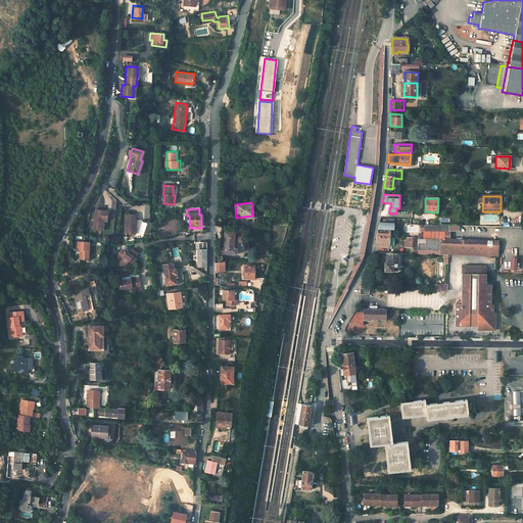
[(105,216),(93,212),(89,230),(97,232),(99,224),(103,225),(105,216)]
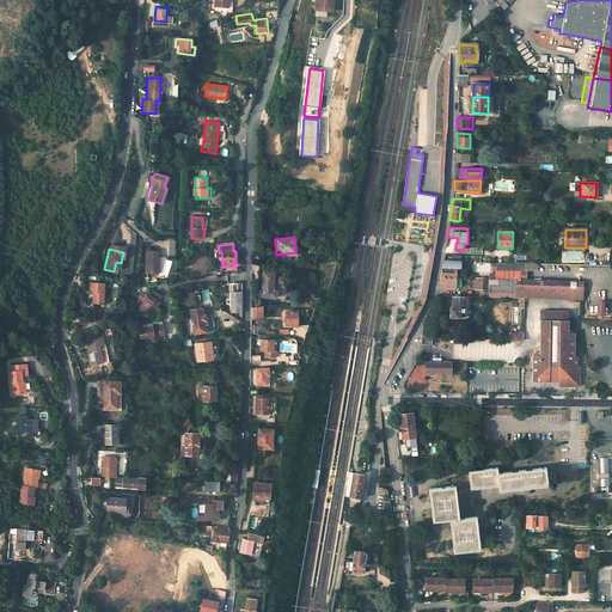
[(157,271),(157,249),(145,249),(144,250),(145,271),(157,271)]
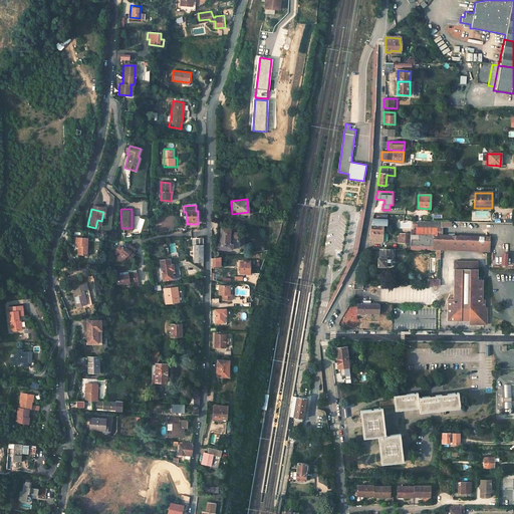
[(416,234),(441,235),(441,228),(441,222),(416,222),(416,226),(416,234)]
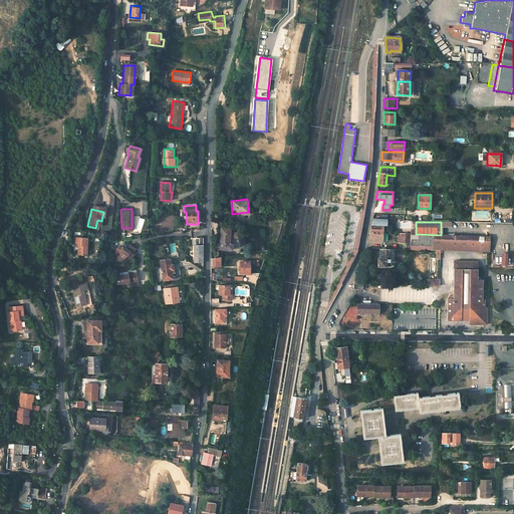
[(381,225),(370,224),(370,228),(369,233),(381,234),(381,230),(381,225)]
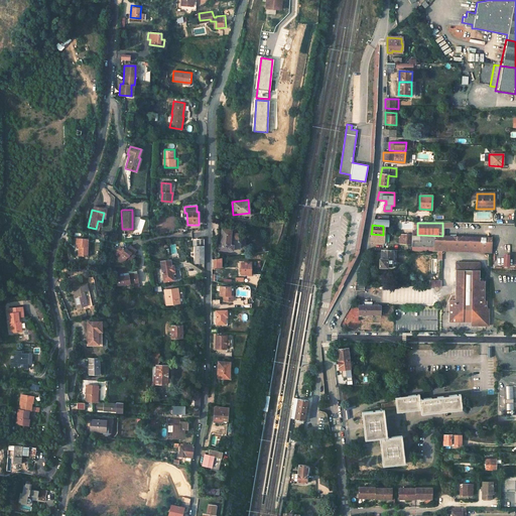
[(221,229),(219,250),(229,251),(231,230),(221,229)]
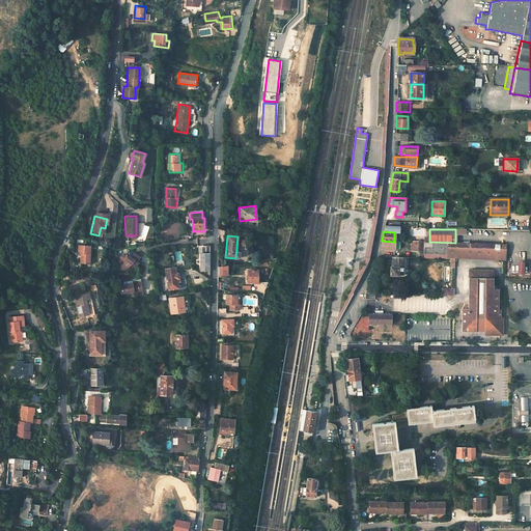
[(381,246),(381,249),(393,250),(394,242),(382,241),(381,246)]
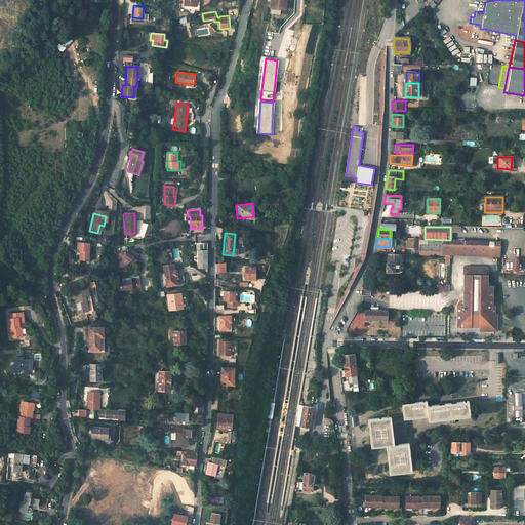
[(406,239),(405,247),(418,247),(418,239),(406,239)]
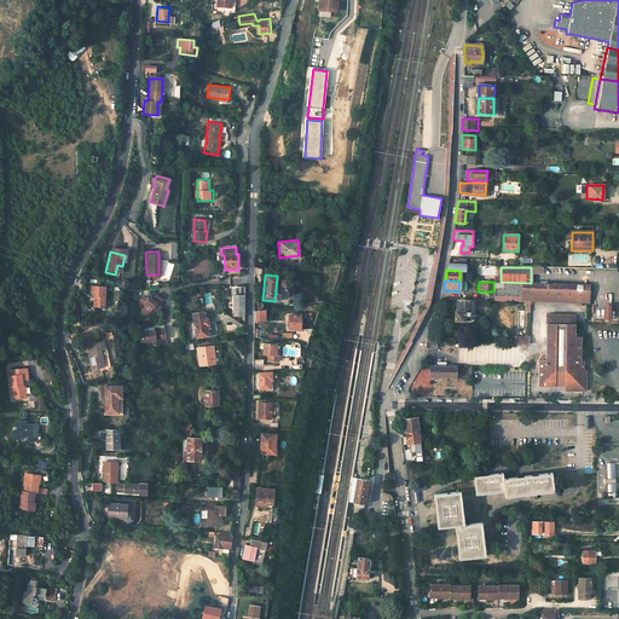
[(493,301),(530,302),(531,283),(501,282),(493,282),(493,291),(493,301)]
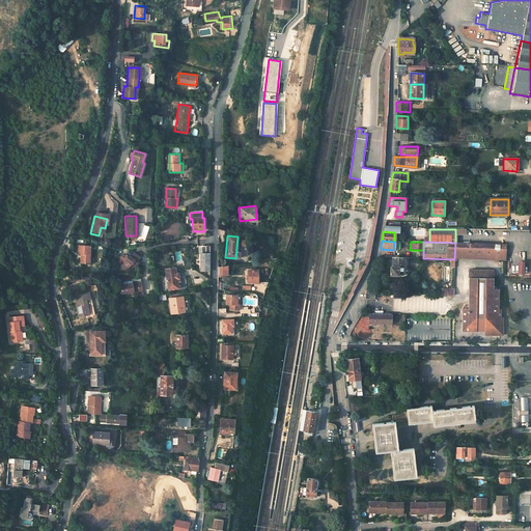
[(484,249),(484,244),(457,244),(456,259),(484,260),(500,260),(501,249),(484,249)]
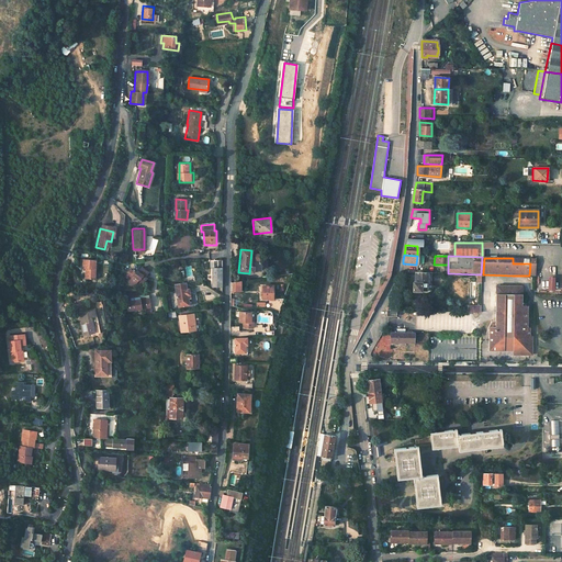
[(96,259),(82,259),(81,269),(83,269),(82,280),(94,280),(96,259)]
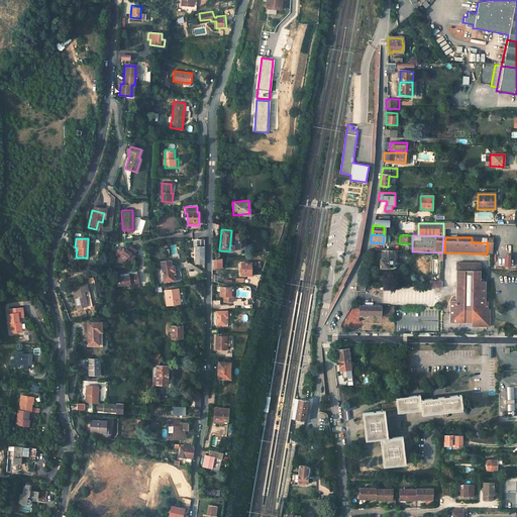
[(124,249),(120,250),(116,247),(112,254),(115,257),(114,260),(119,263),(121,260),(128,264),(132,255),(131,254),(133,250),(126,246),(124,249)]
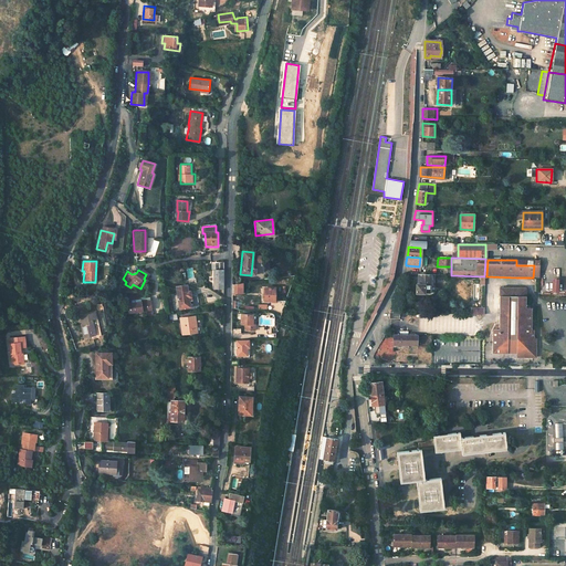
[(417,283),(417,292),(430,293),(430,275),(418,274),(418,283),(417,283)]
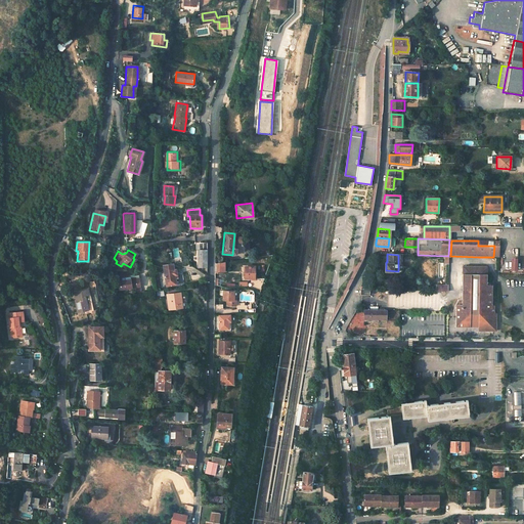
[(216,263),(216,271),(224,272),(224,262),(216,263)]
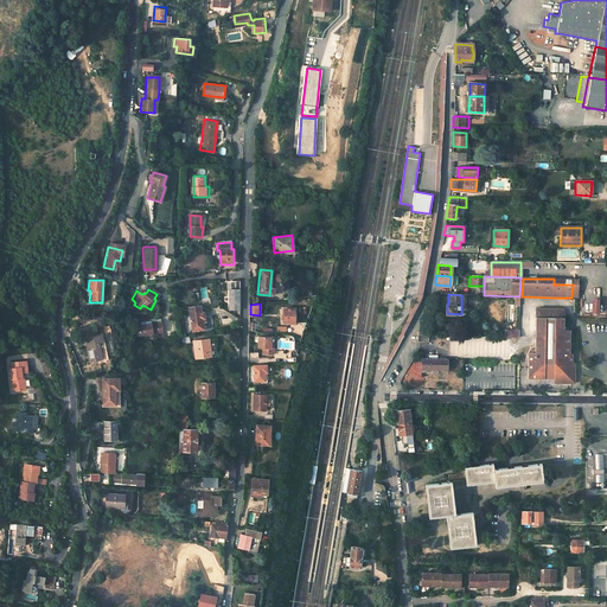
[(189,310),(190,315),(192,332),(204,330),(203,321),(205,320),(204,313),(199,313),(198,308),(189,310)]
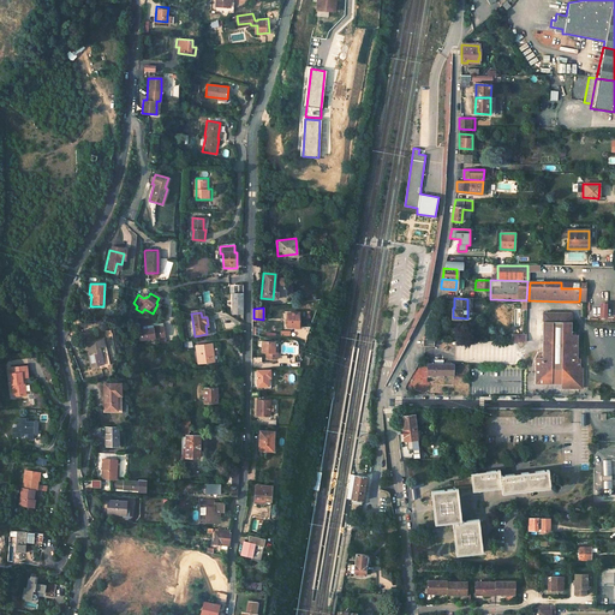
[(538,387),(567,387),(569,389),(571,390),(575,392),(578,392),(579,392),(581,390),(583,389),(584,387),(584,372),(584,371),(583,370),(581,369),(581,363),(580,362),(579,360),(579,339),(579,338),(578,336),(577,336),(575,336),(572,336),(572,314),(543,314),(542,360),(538,359),(538,360),(537,360),(536,362),(536,363),(536,384),(536,386),(538,387)]
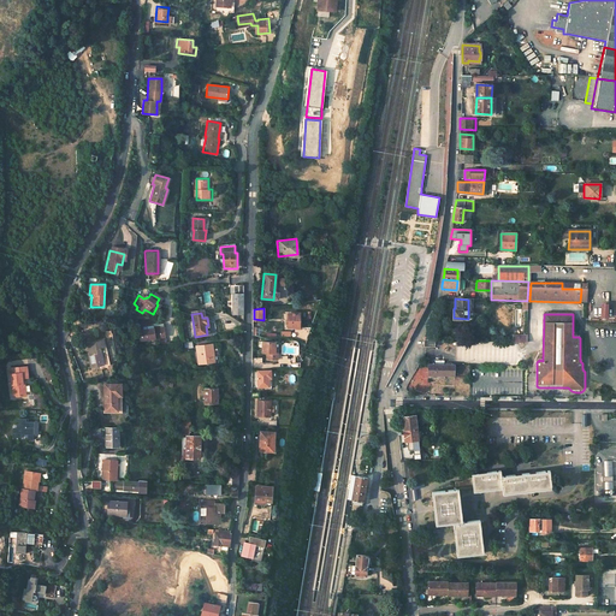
[(292,315),(291,329),(300,329),(300,326),(302,326),(303,315),(292,315)]
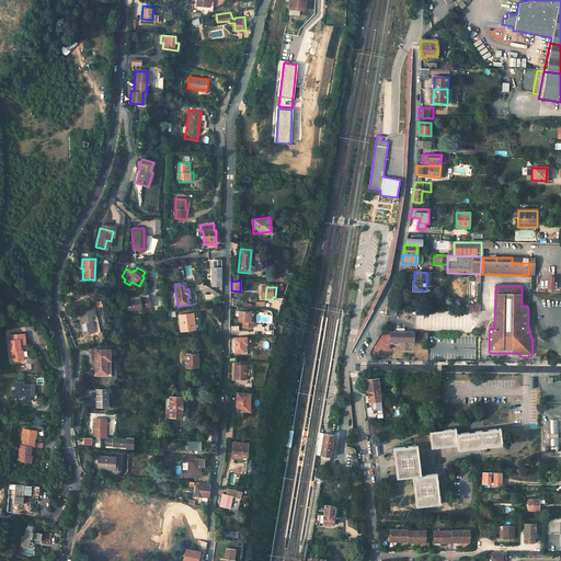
[(132,301),(125,302),(127,311),(145,309),(150,308),(148,296),(130,298),(132,301)]
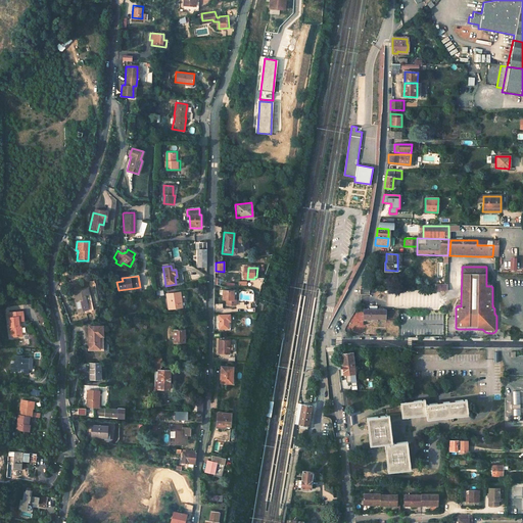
[(90,288),(75,290),(77,312),(89,310),(87,295),(91,295),(90,288)]
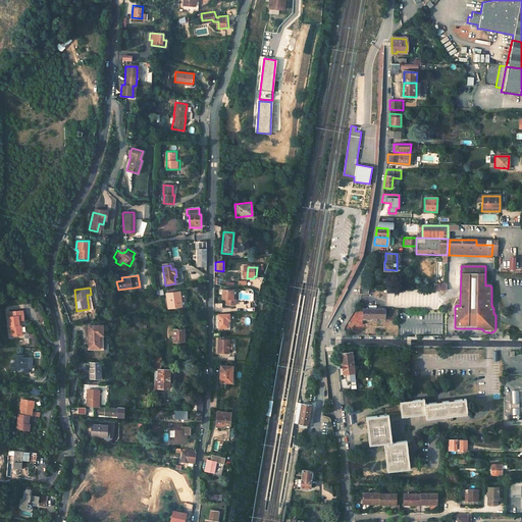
[(223,290),(222,299),(226,299),(226,304),(236,305),(236,300),(233,300),(233,295),(233,290),(223,290)]
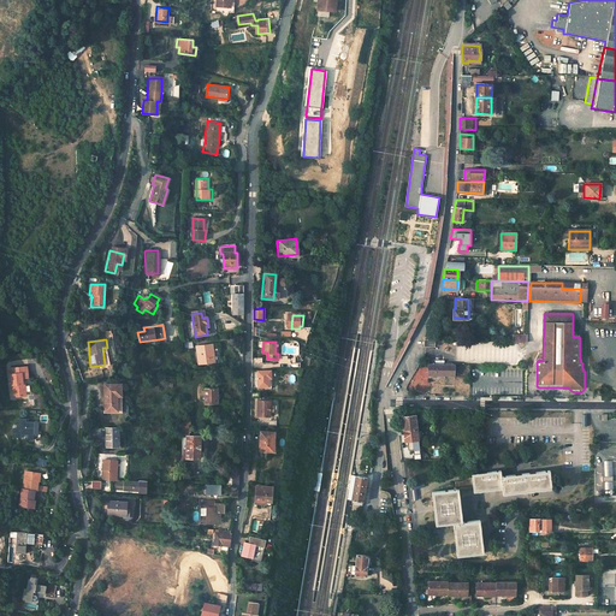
[(212,345),(195,348),(199,366),(214,363),(212,345)]
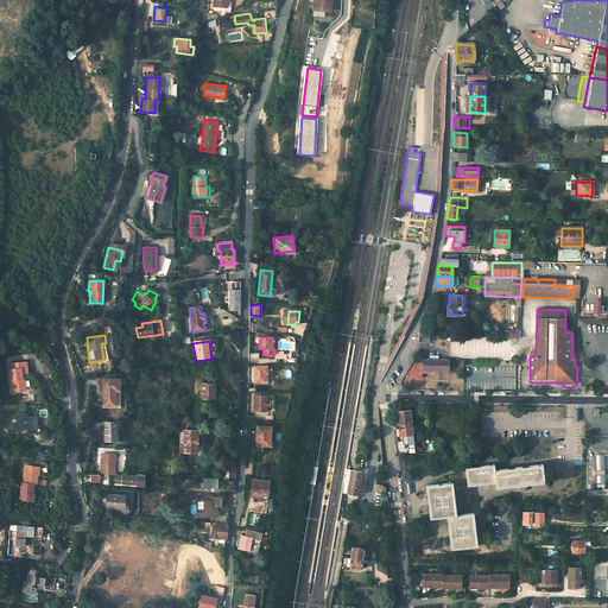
[(423,359),(422,371),(448,372),(448,360),(423,359)]
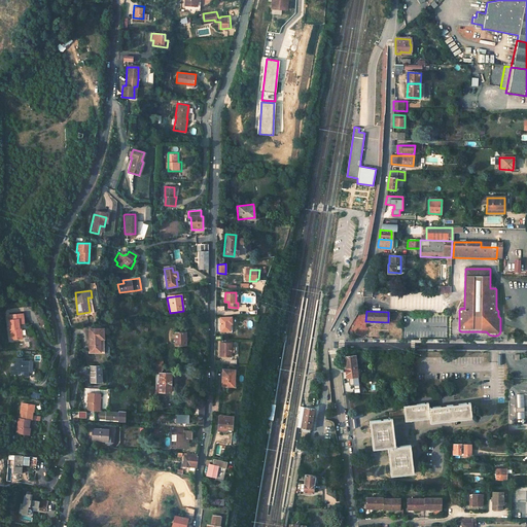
[(28,313),(12,313),(13,338),(24,338),(24,324),(28,324),(28,313)]
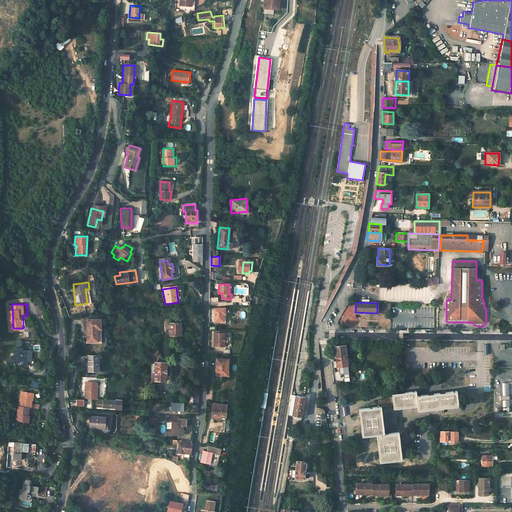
[(213,309),(214,322),(223,322),(222,314),(224,314),(224,308),(213,309)]
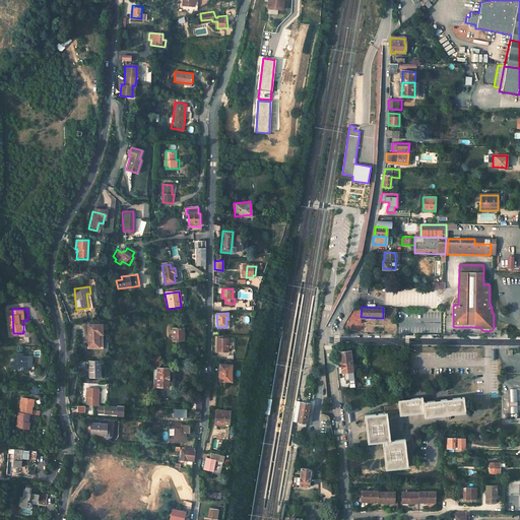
[(103,323),(88,323),(88,346),(99,346),(99,334),(103,333),(103,323)]
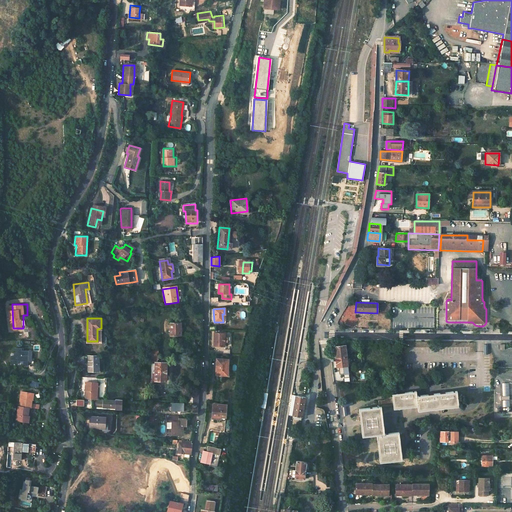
[(181,322),(170,323),(170,335),(181,335),(181,322)]
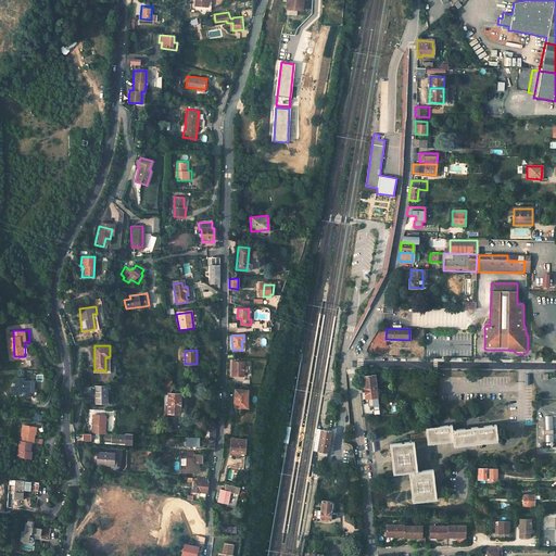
[(232,362),(231,376),(243,376),(243,362),(232,362)]
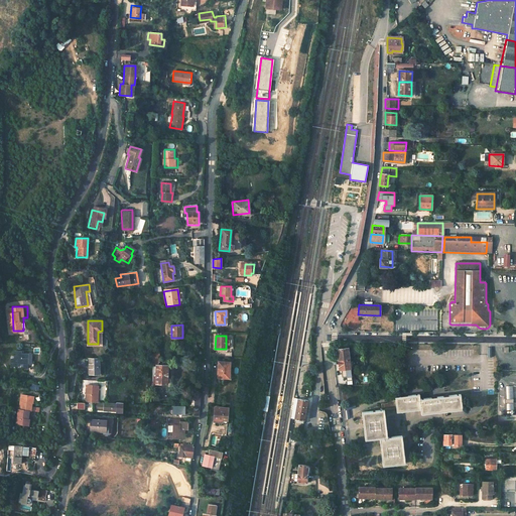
[(337,356),(338,362),(348,361),(347,348),(337,350),(337,356)]
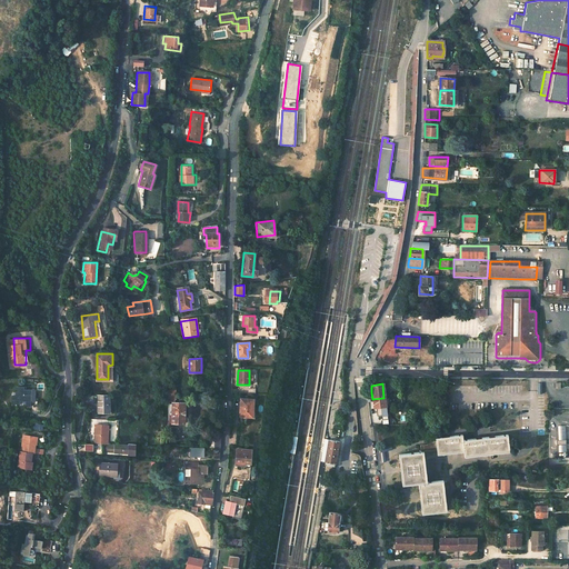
[(11,399),(7,399),(7,407),(11,407),(11,408),(16,408),(17,405),(19,405),(20,409),(28,410),(28,406),(33,402),(32,393),(21,393),(21,390),(15,390),(13,395),(11,395),(11,399)]
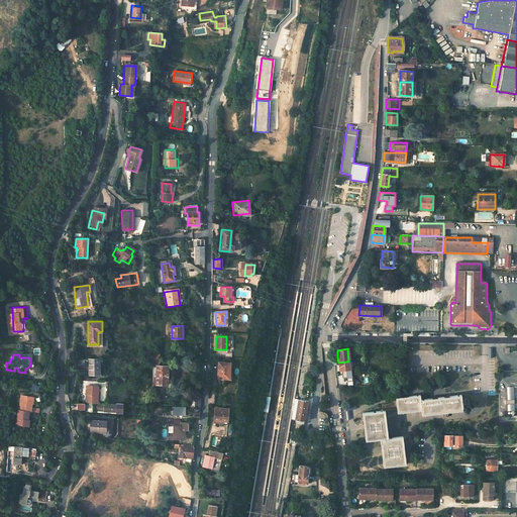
[(100,360),(90,360),(90,374),(100,374),(100,360)]
